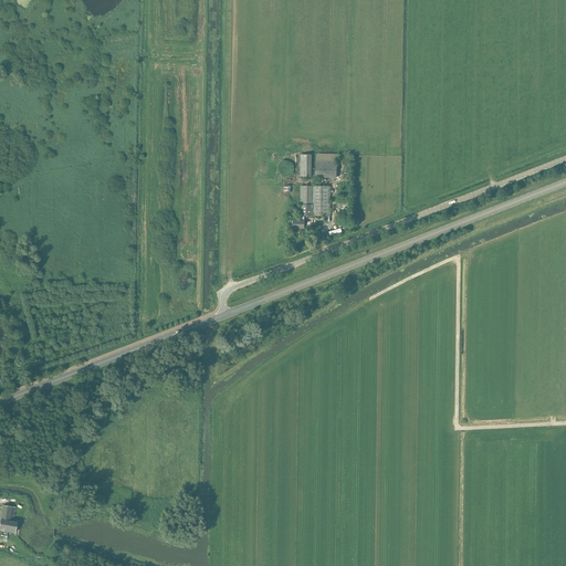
[(315,178),(336,178),(337,154),(317,154),(317,155),(316,155),(316,161),(315,161),(315,178)]
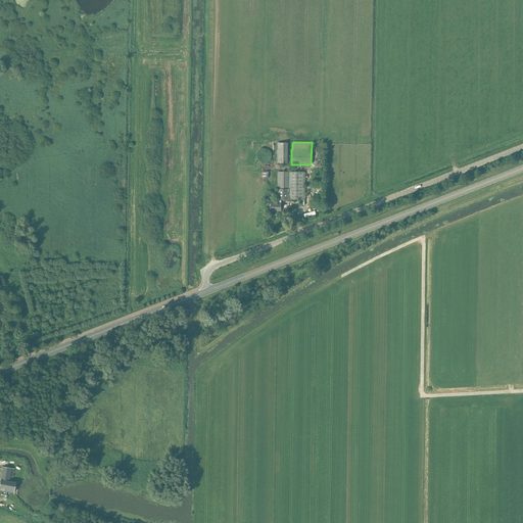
[(278,143),(277,163),(288,163),(288,143),(278,143)]
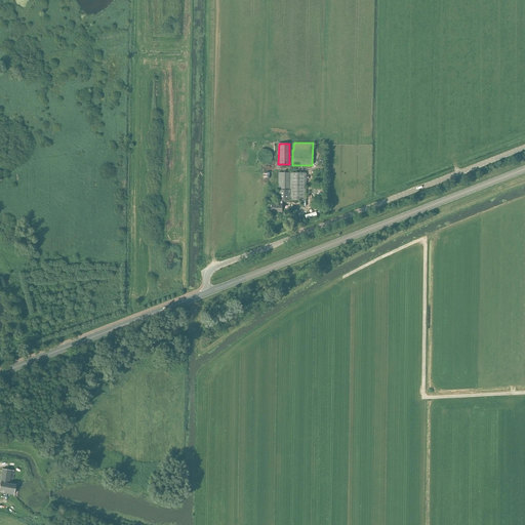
[(272,158),(272,156),(272,155),(272,154),(271,152),(270,151),(269,150),(268,149),(267,149),(265,148),(263,148),(261,149),(260,149),(258,151),(257,152),(256,153),(256,155),(256,156),(256,157),(256,159),(257,160),(258,161),(259,162),(260,163),(261,164),(264,164),(266,164),(267,163),(268,163),(269,162),(270,161),(271,159),(272,158)]
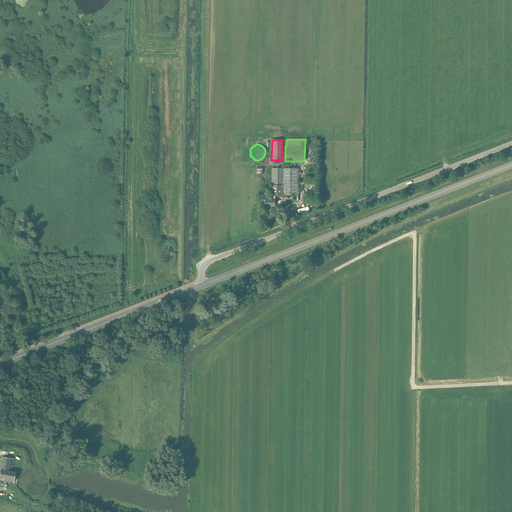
[(265,206),(275,207),(275,199),(275,195),(299,196),(299,168),(271,168),(271,185),(271,195),(271,199),(265,199),(265,206)]
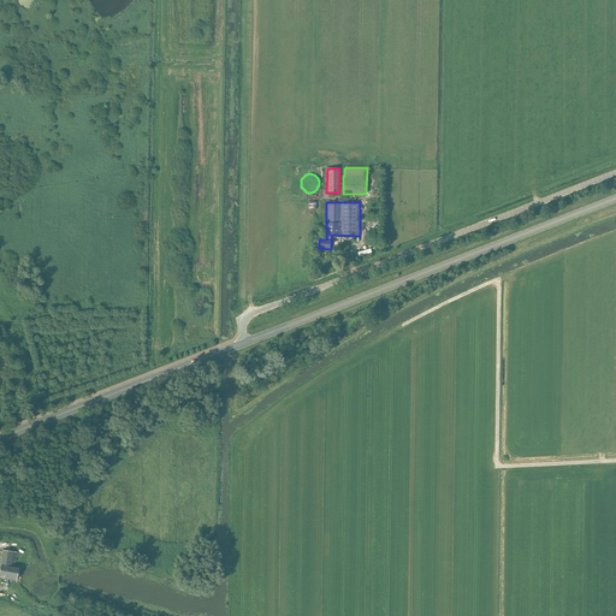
[(17,552),(3,550),(0,567),(0,578),(3,579),(16,581),(18,568),(11,567),(12,562),(16,562),(17,552)]
